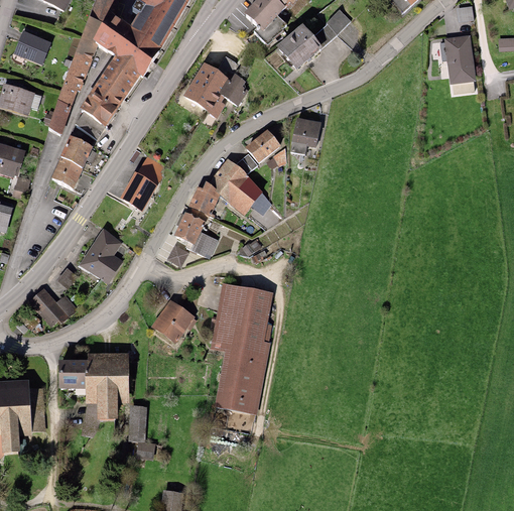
[(44,0),(68,11),(73,0),(44,0)]
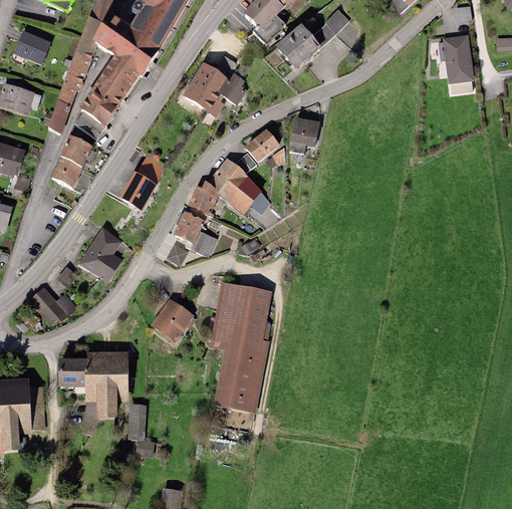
[(99,0),(98,3),(84,43),(52,129),(62,134),(72,104),(88,75),(96,47),(112,22),(116,8),(118,0),(99,0)]
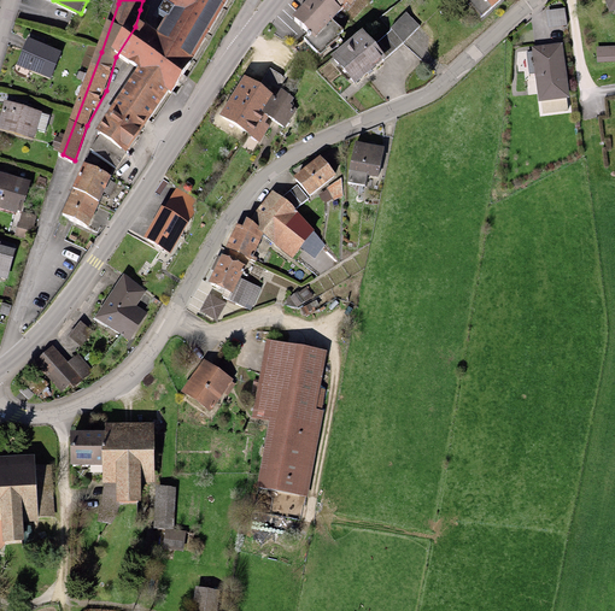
[(126,157),(228,0),(173,0),(169,6),(176,10),(156,40),(150,36),(135,27),(116,57),(132,68),(136,70),(93,135),(126,157)]
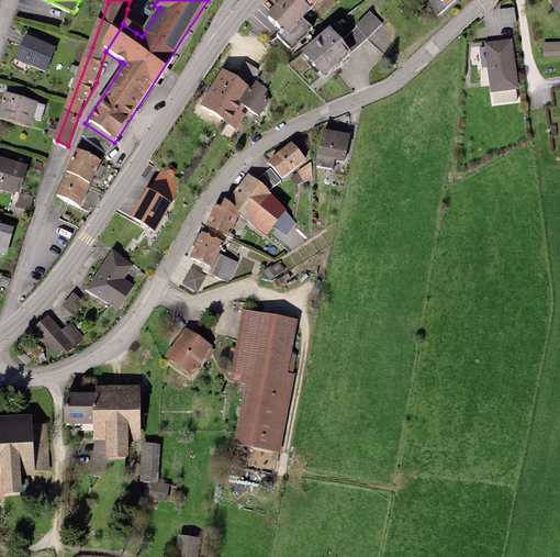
[(287,0),(271,17),(293,37),(315,13),(301,0),(287,0)]
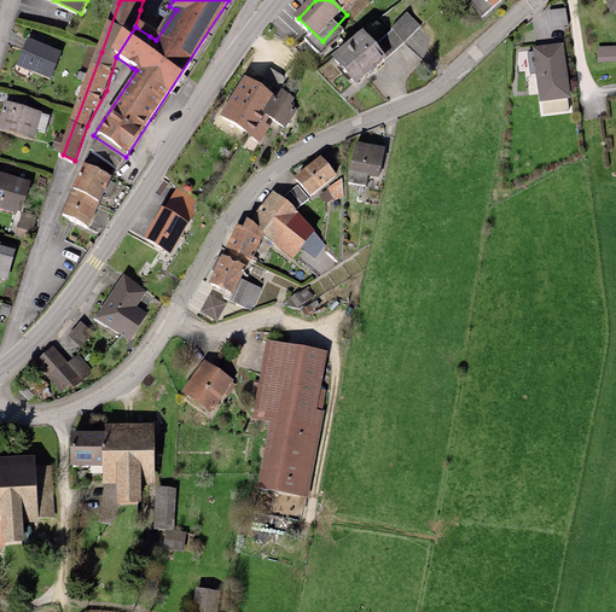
[(331,0),(347,15),(360,0),(331,0)]
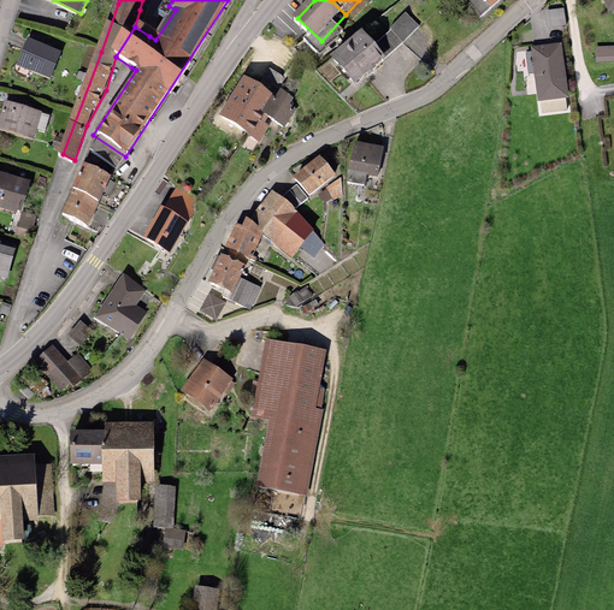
[(471,0),(488,16),(502,0),(471,0)]
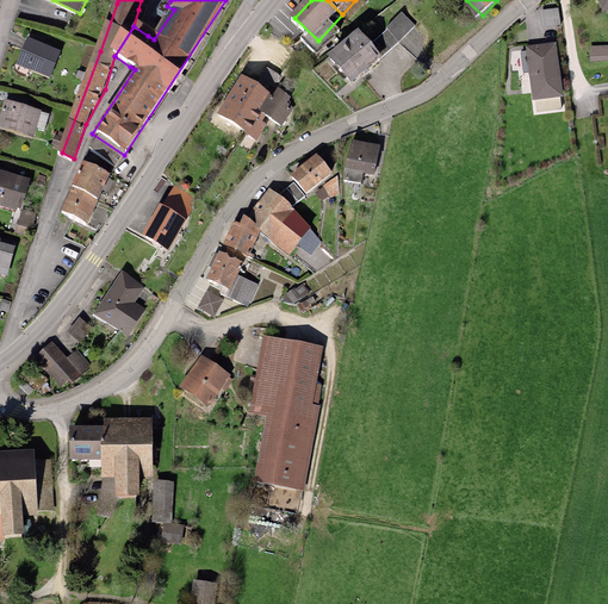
[(563,2),(543,5),(545,23),(565,20),(563,2)]
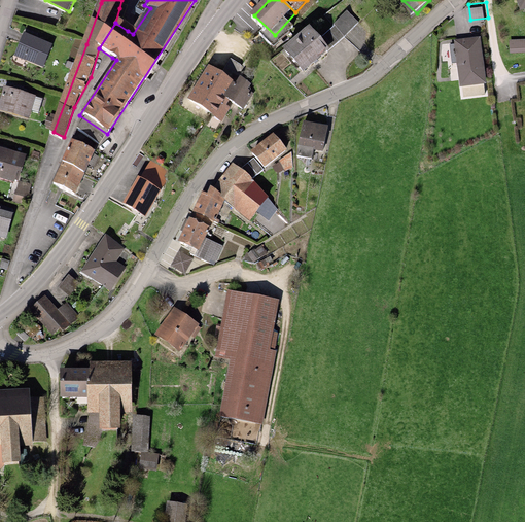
[(336,23),(320,37),(328,47),(329,47),(346,34),(360,20),(349,9),(336,23)]
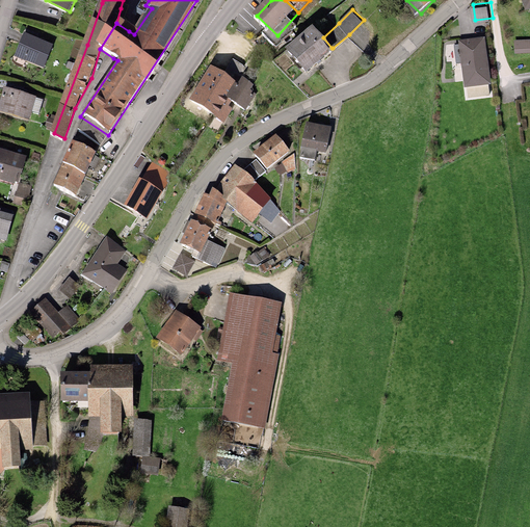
[(314,27),(290,48),(308,68),(332,48),(323,37),(314,27)]
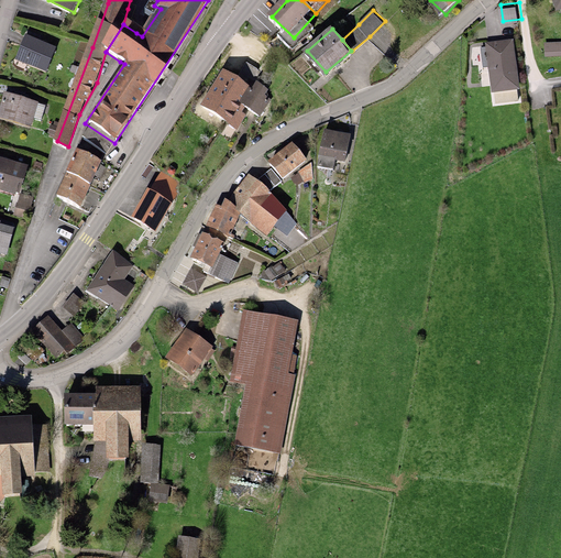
[(54,45),(28,35),(19,57),(46,67),(54,45)]
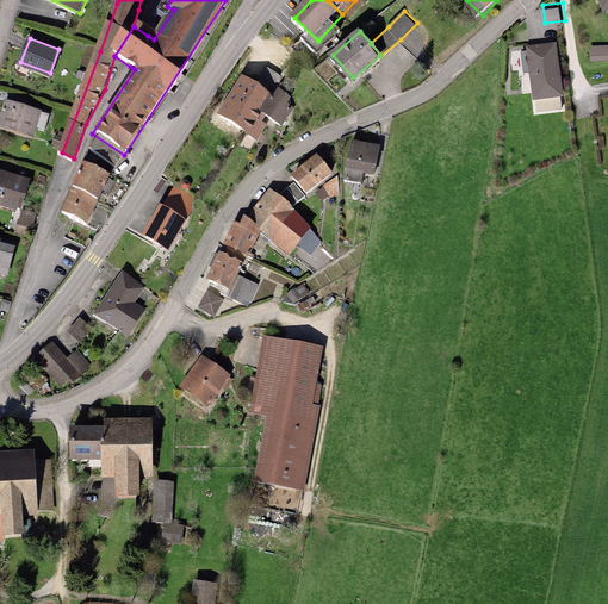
[(559,38),(531,42),(537,95),(566,93),(559,38)]
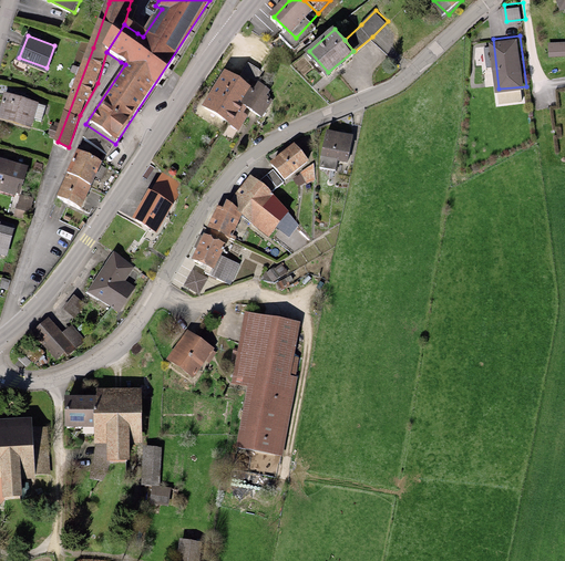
[(564,37),(552,38),(552,52),(564,52),(564,37)]
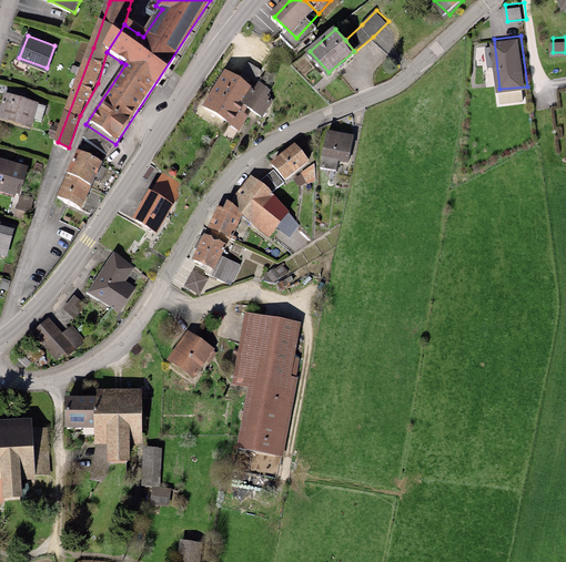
[(228,72),(209,109),(239,124),(249,105),(258,88),(228,72)]
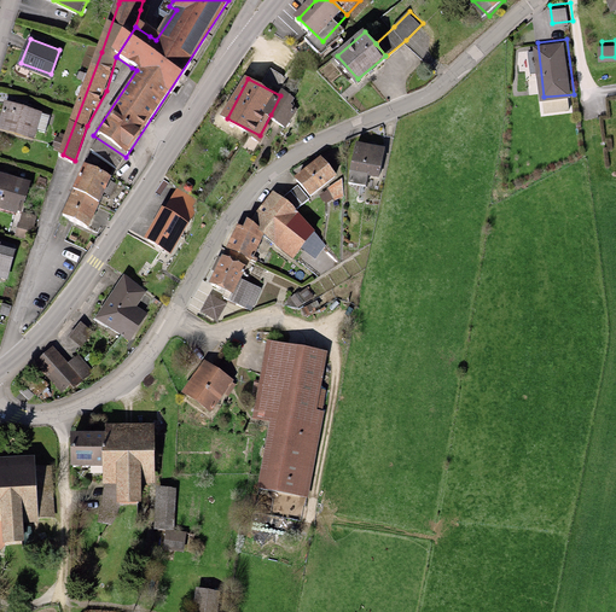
[(280,95),(271,115),(288,123),(302,98),(285,88),(280,95)]
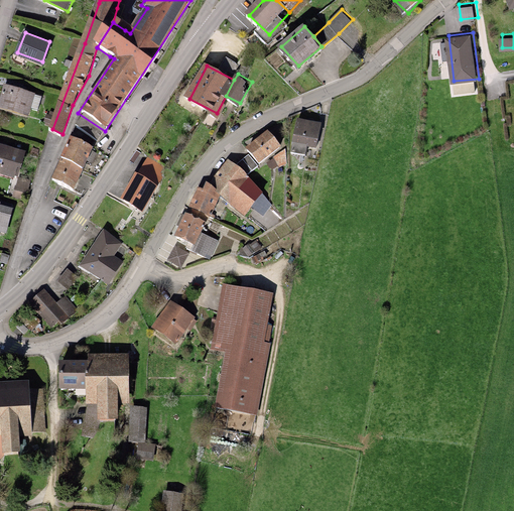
[(34,93),(6,84),(0,102),(0,104),(27,113),(34,93)]
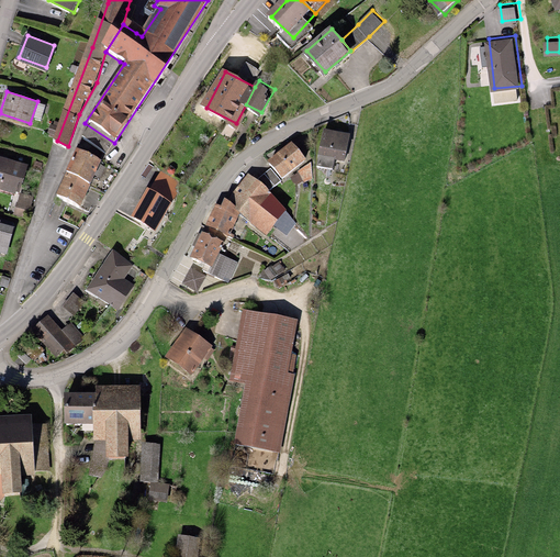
[(325,129),(318,163),(332,166),(334,156),(345,158),(349,134),(325,129)]
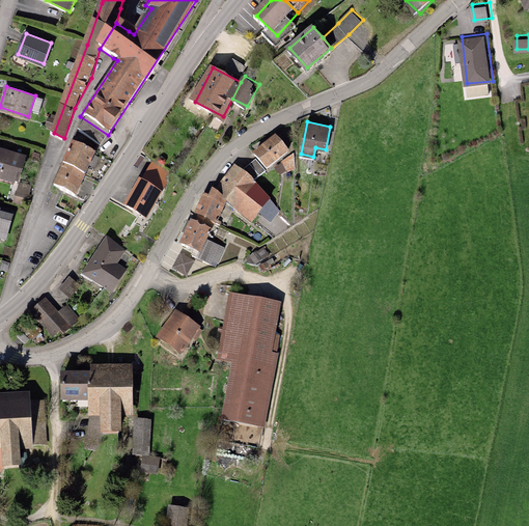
[(276,133),(255,153),(267,165),(287,145),(276,133)]
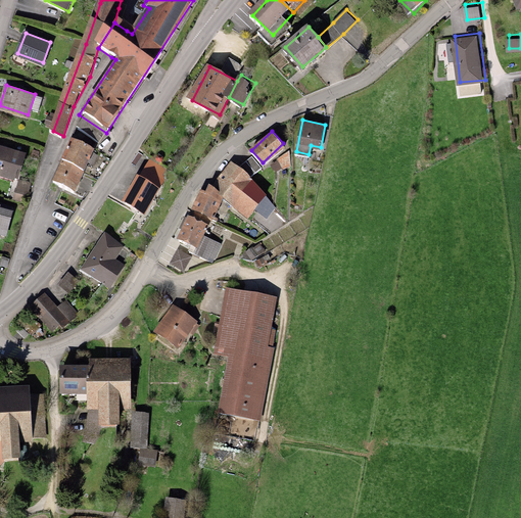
[(74,142),(55,183),(76,193),(95,151),(74,142)]
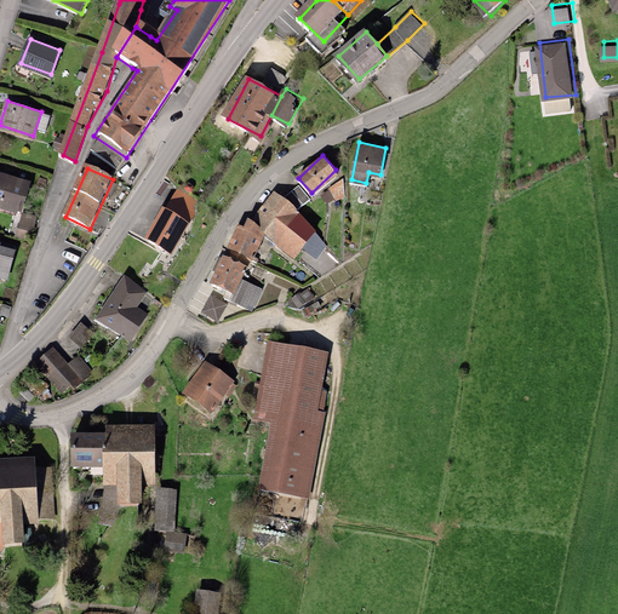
[(30,183),(0,173),(0,206),(22,212),(30,183)]
